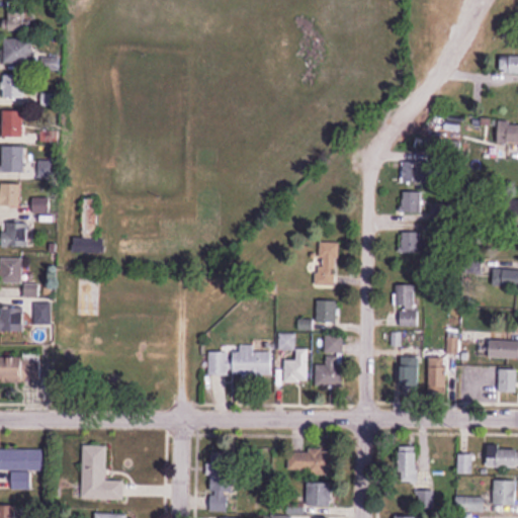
[(5,8),(5,30),(32,30),(32,8),(5,8)]
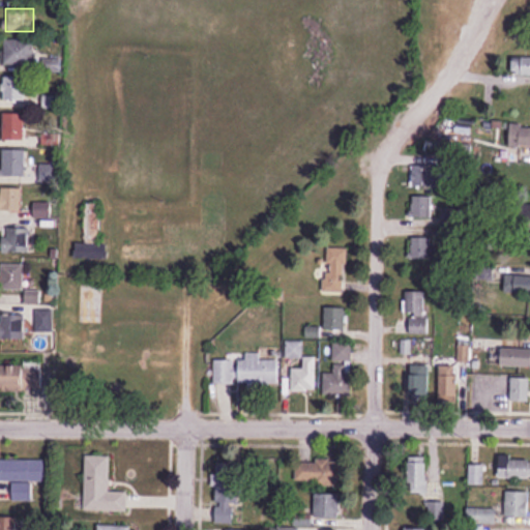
[(33,65),(33,40),(3,40),(3,65),(33,65)]
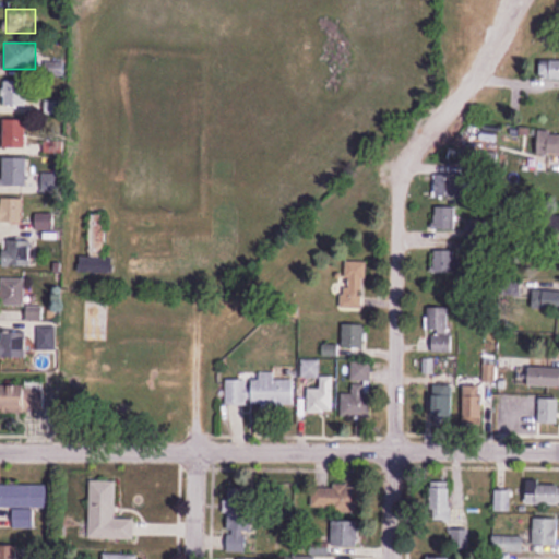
[(544,80),(558,79),(558,60),(544,61),(544,80)]
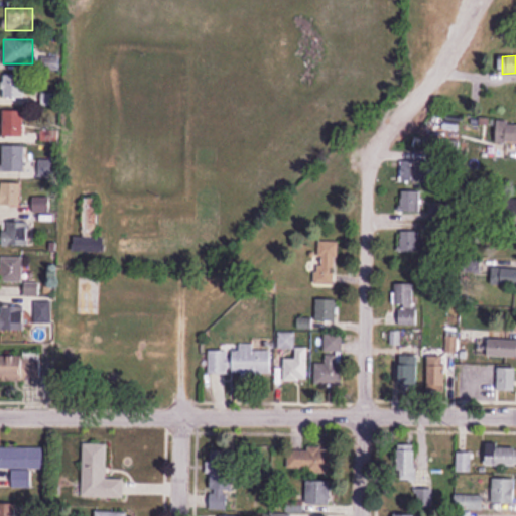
[(26,99),(27,75),(4,75),(3,99),(26,99)]
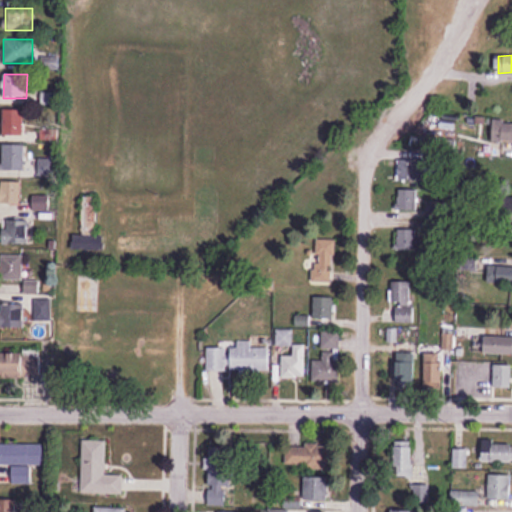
[(3,135),(25,135),(25,109),(3,109),(3,135)]
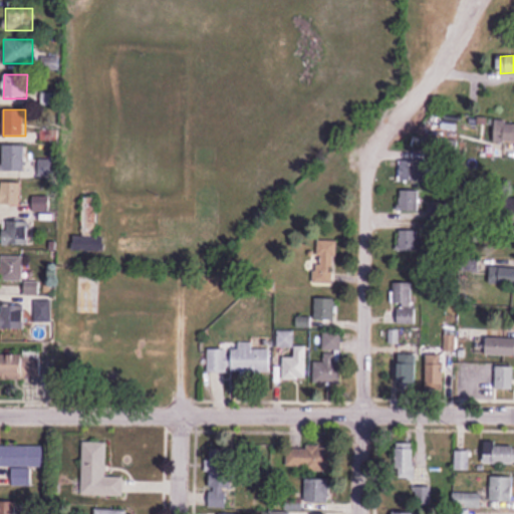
[(1,172),(25,172),(25,145),(1,145),(1,172)]
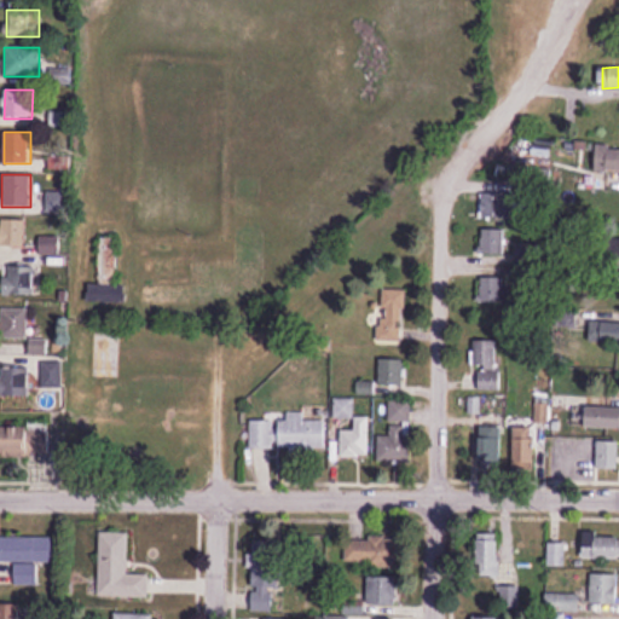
[(68,192),(47,192),(47,212),(68,212),(68,192)]
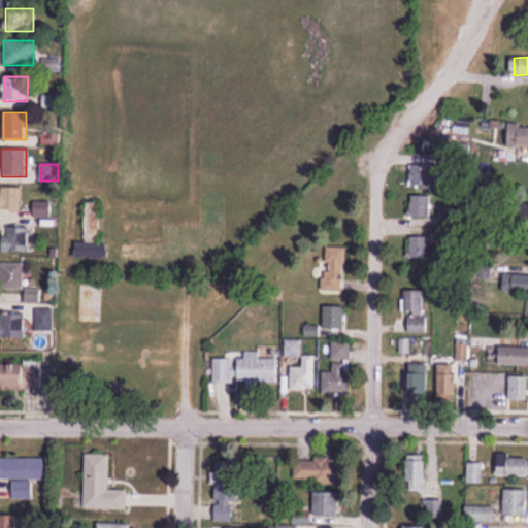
[(438,188),(438,165),(410,165),(410,188),(438,188)]
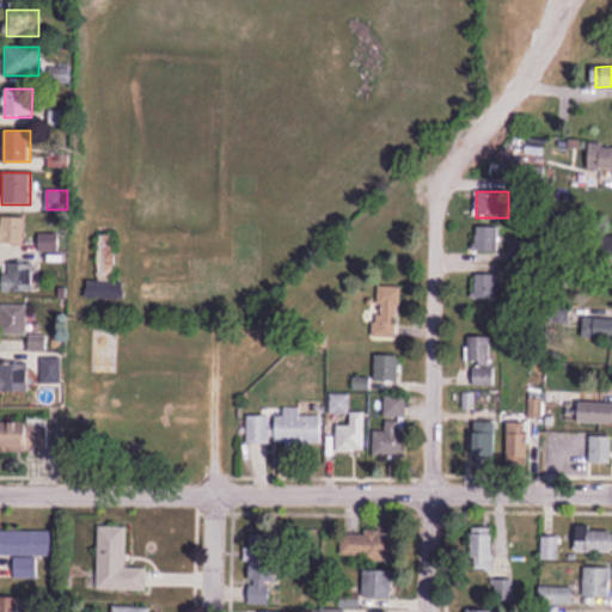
[(24,216),(1,216),(1,243),(24,243),(24,216)]
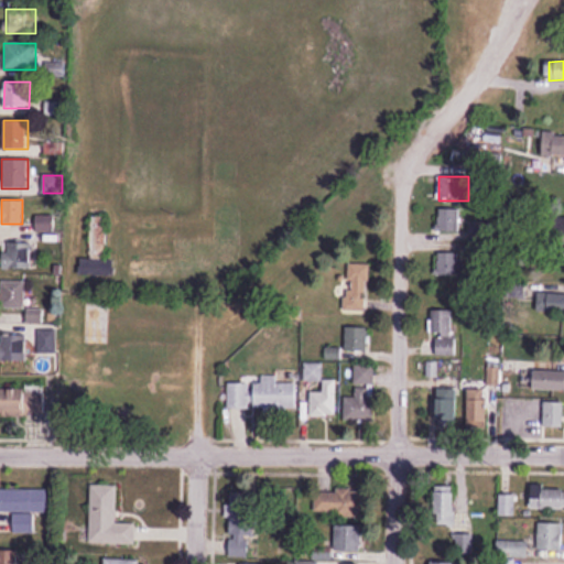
[(436,232),(459,232),(459,207),(436,207),(436,232)]
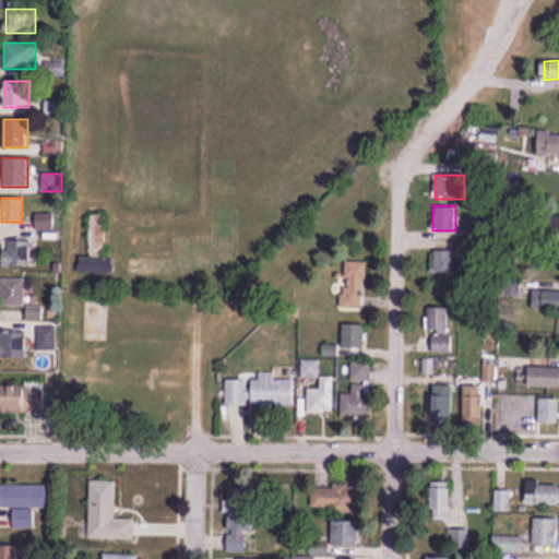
[(35,213),(35,232),(58,232),(58,213),(35,213)]
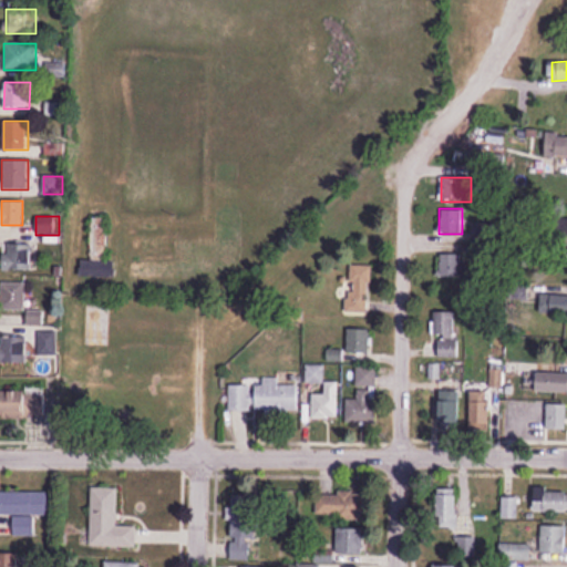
[(104,259),(104,226),(90,226),(90,259),(104,259)]
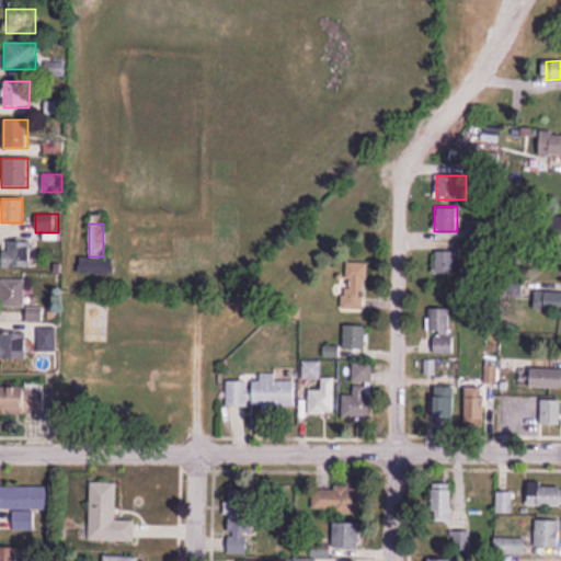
[(30,243),(18,244),(20,258),(31,256),(30,243)]
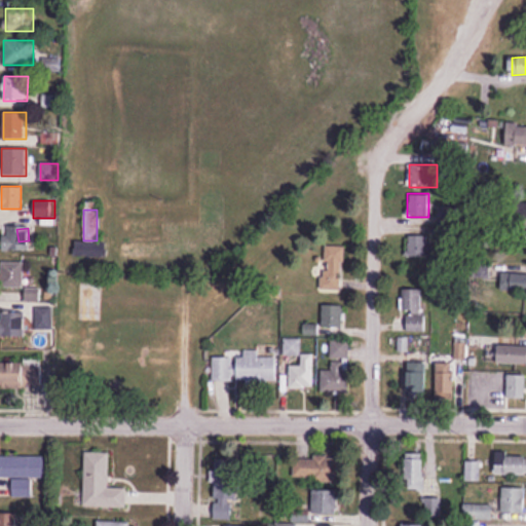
[(428,258),(428,235),(407,235),(407,258),(428,258)]
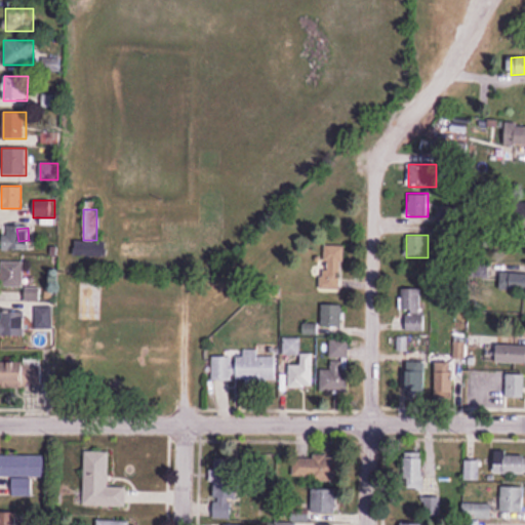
[(342,246),(322,246),(322,289),(342,289),(342,246)]
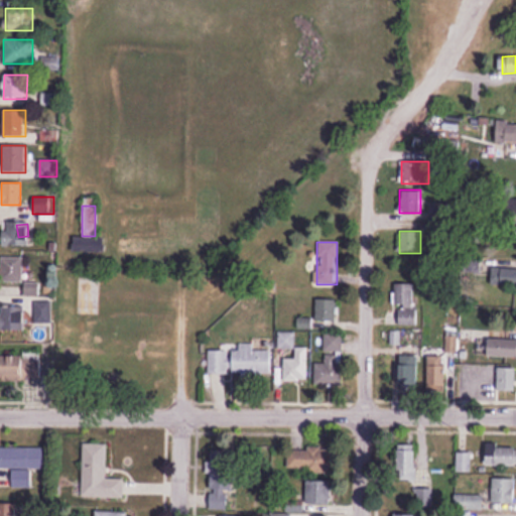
[(515,284),(515,268),(488,269),(488,285),(515,284)]
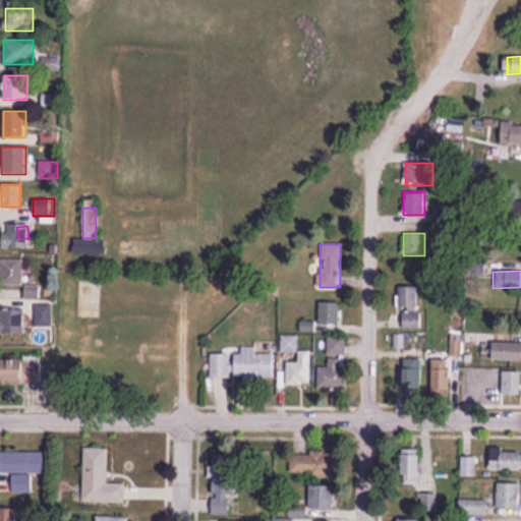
[(26,297),(40,297),(40,285),(26,285),(26,297)]
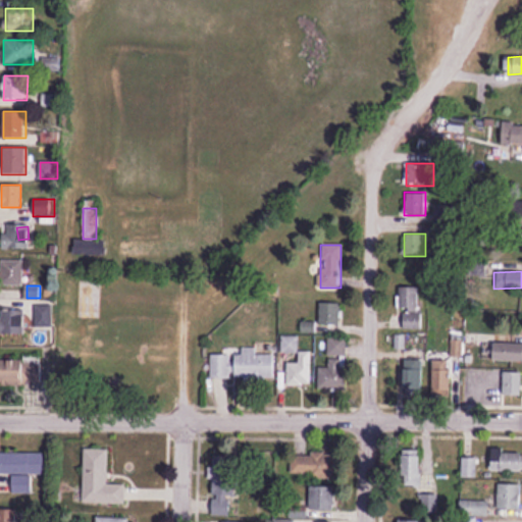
[(421,329),(421,286),(401,286),(401,329),(421,329)]
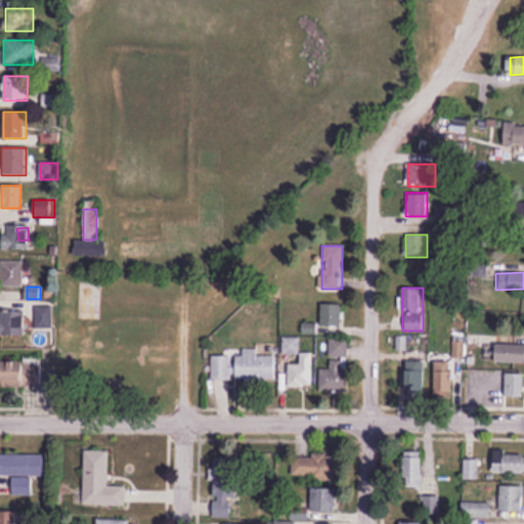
[(342,326),(342,304),(320,304),(320,326),(342,326)]
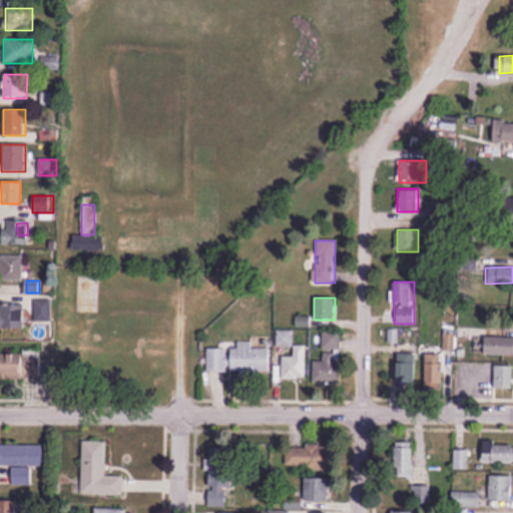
[(34,324),(51,324),(51,299),(34,299),(34,324)]
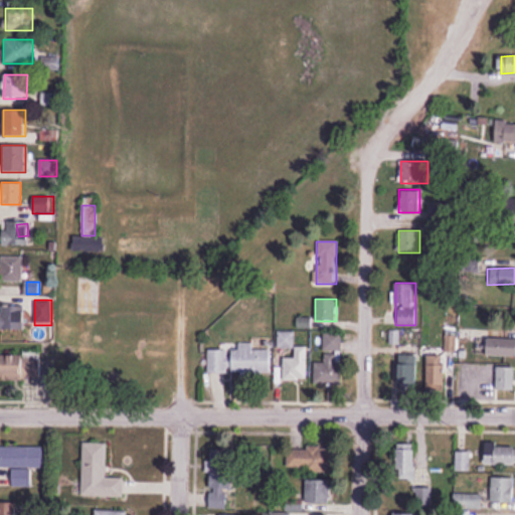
[(25,307),(1,307),(1,332),(25,332),(25,307)]
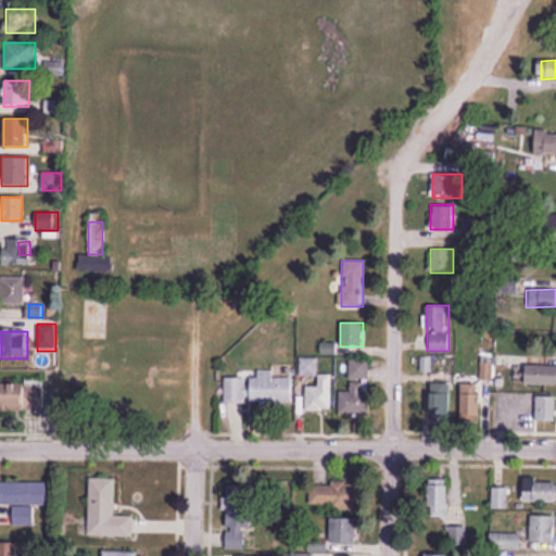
[(513,379),(513,354),(496,354),(496,379),(513,379)]
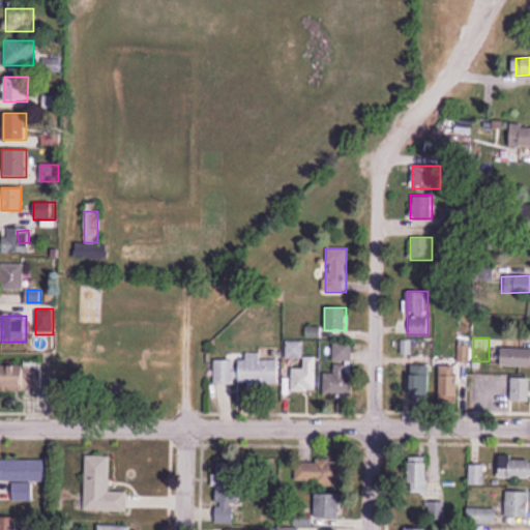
[(316,357),(302,357),(302,342),(288,342),(288,391),(316,391),(316,357)]
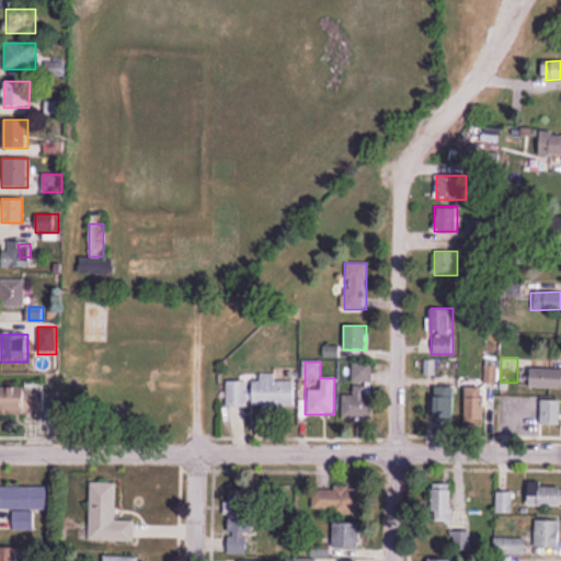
[(371,363),(353,363),(353,384),(353,395),(342,395),(342,418),(371,418),(371,363)]
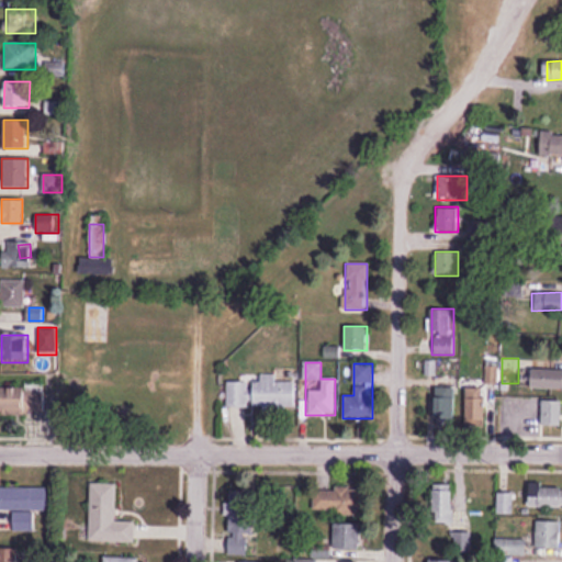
[(561,370),(531,371),(531,388),(561,388),(561,370)]
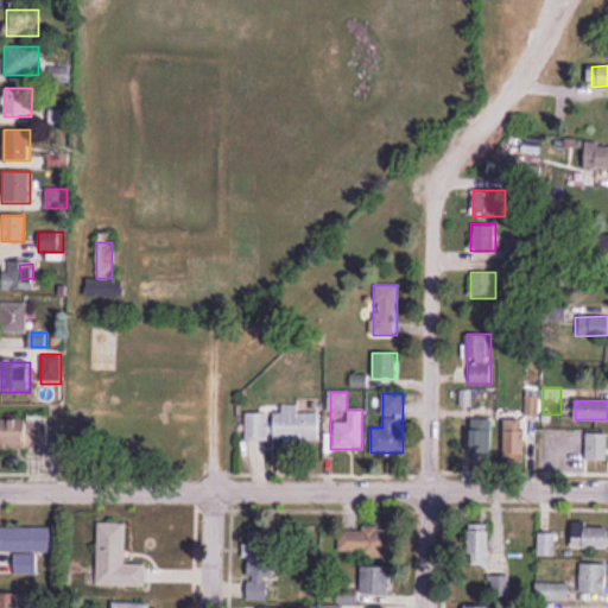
[(321,415),(298,415),(298,405),(277,405),(277,442),(321,442),(321,415)]
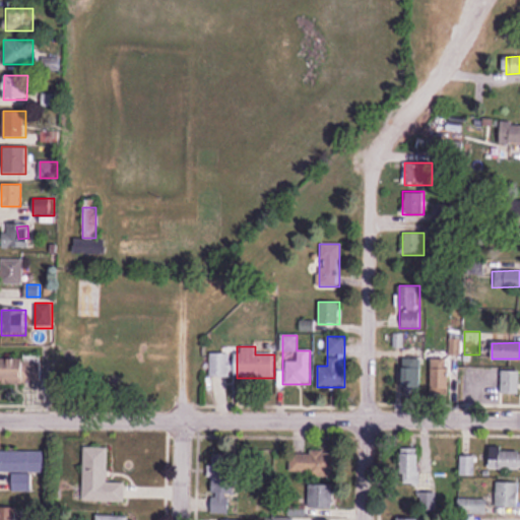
[(210,353),(210,377),(230,377),(230,353),(210,353)]
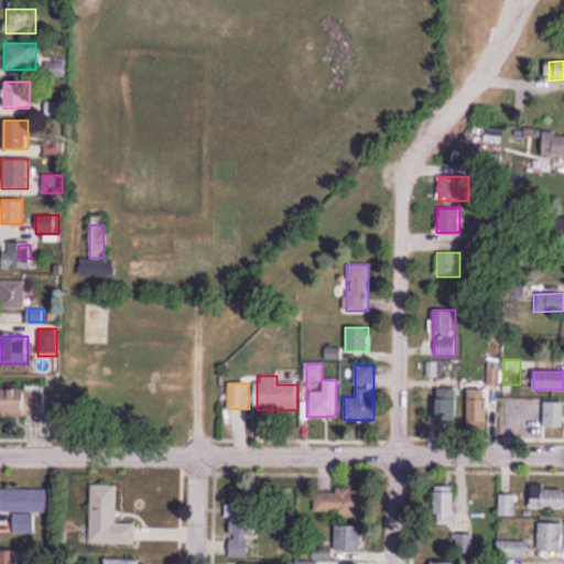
[(0,411),(29,413),(30,388),(0,387),(0,411)]
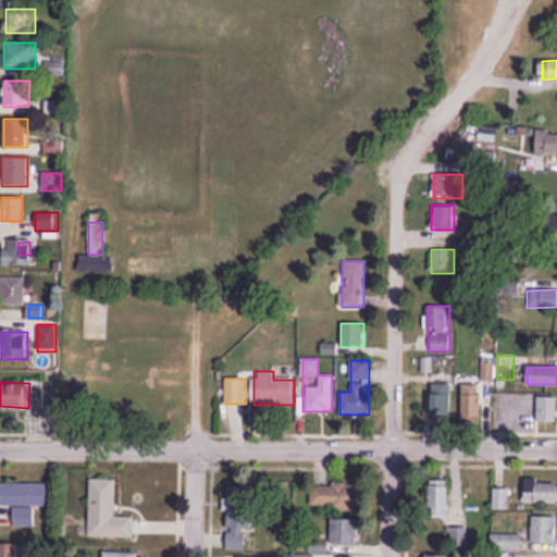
[(461,417),(480,418),(480,384),(461,383),(461,417)]
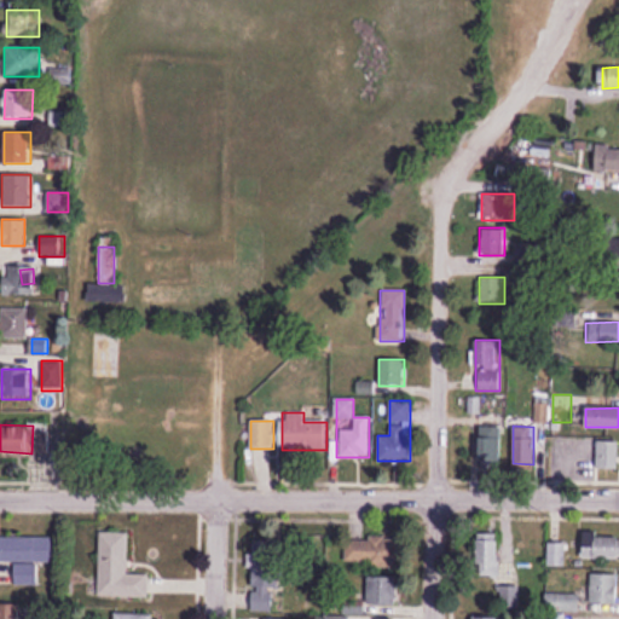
[(502,427),(480,427),(480,466),(502,466),(502,427)]
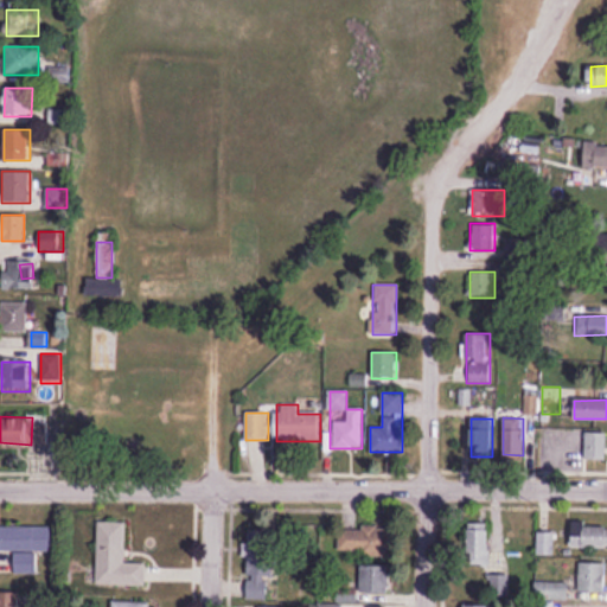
[(606,433),(587,433),(587,460),(606,460),(606,433)]
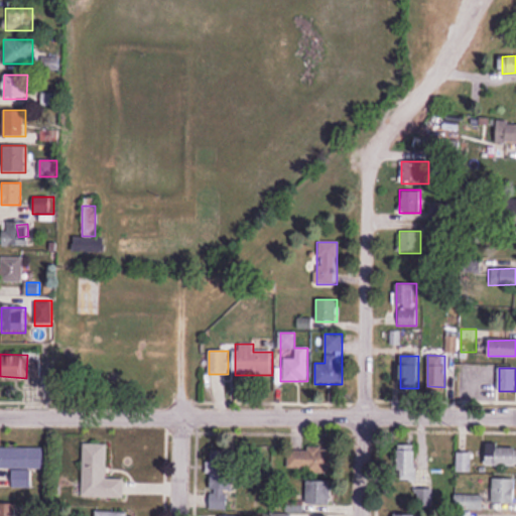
[(83,442),(82,497),(124,498),(125,478),(108,478),(109,442),(83,442)]
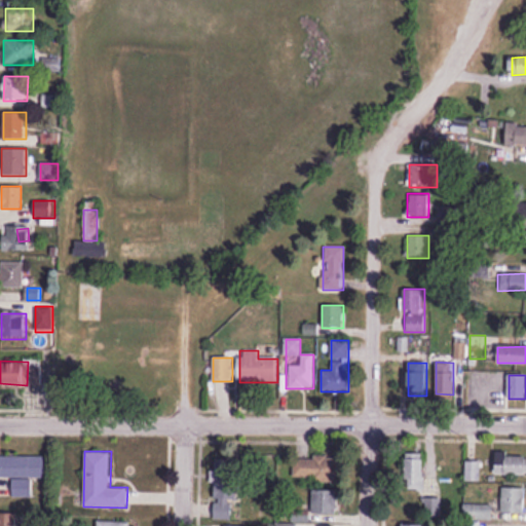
[(495,475),(525,474),(525,454),(495,454),(495,475)]
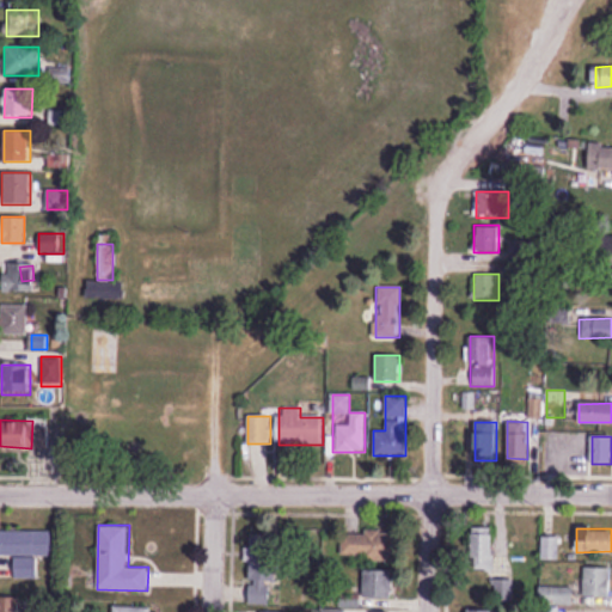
[(0,556),(13,556),(13,579),(37,579),(37,556),(53,556),(53,530),(0,530),(0,556)]
